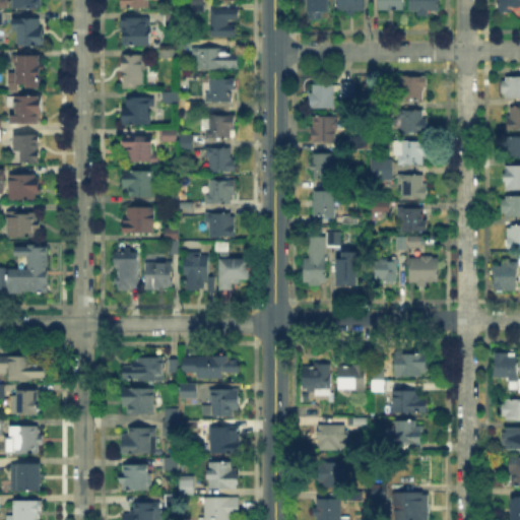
[(45,0),(45,2),(40,2),(40,8),(16,8),(16,0),(45,0)]
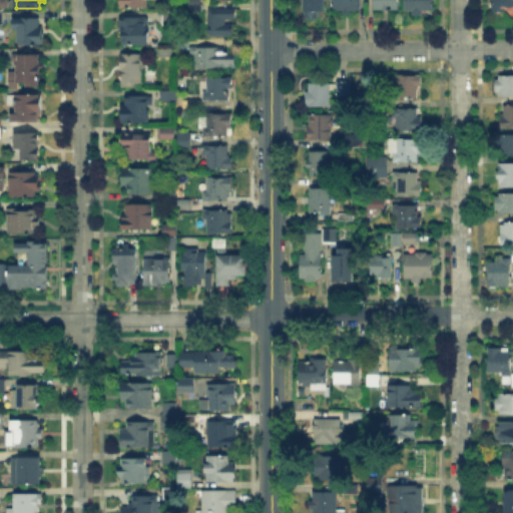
[(148,0),(148,8),(121,8),(121,0),(148,0)]
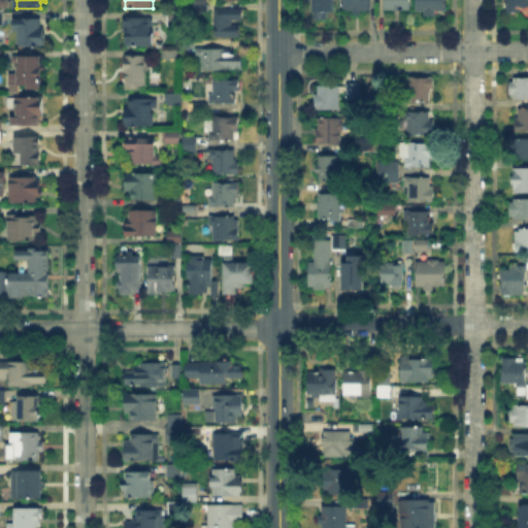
[(194,13),(194,0),(207,0),(207,13),(194,13)]
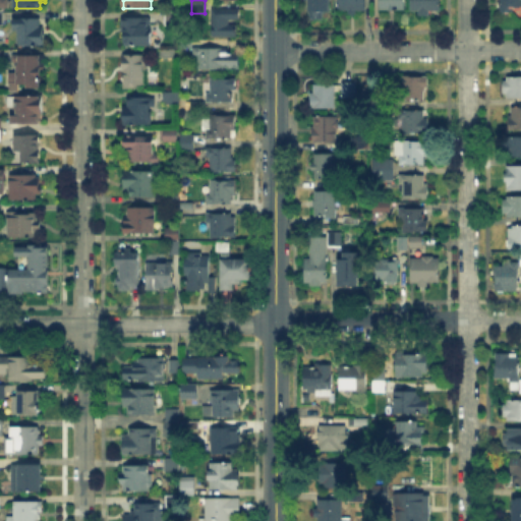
[(323,19),(309,19),(309,0),(331,0),(331,12),(323,12),(323,19)]
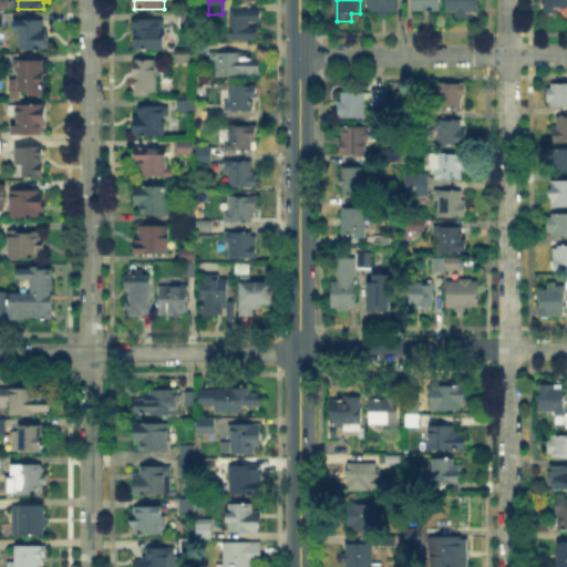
[(391,12),(391,16),(379,16),(379,12),(370,12),(370,0),(399,0),(399,12),(391,12)]
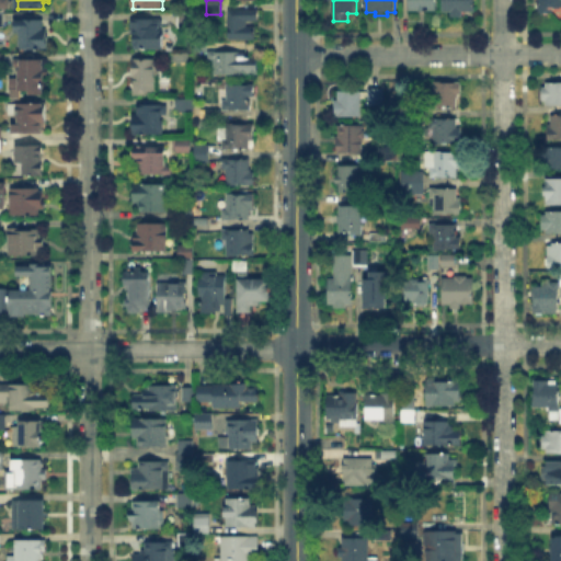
[(436,0),(436,11),(432,11),(432,13),(420,13),(420,11),(409,11),(409,0),(436,0)]
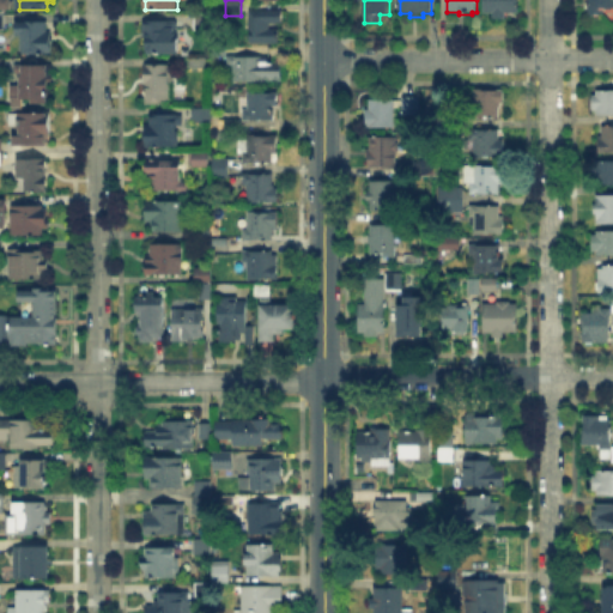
[(520,0),(520,13),(505,12),(505,18),(493,18),(493,12),(485,12),(485,0),(520,0)]
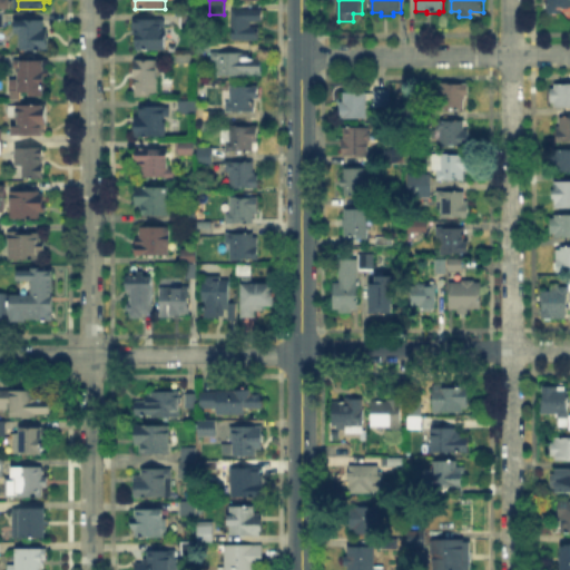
[(569,0),(569,10),(562,10),(562,15),(547,15),(547,0),(569,0)]
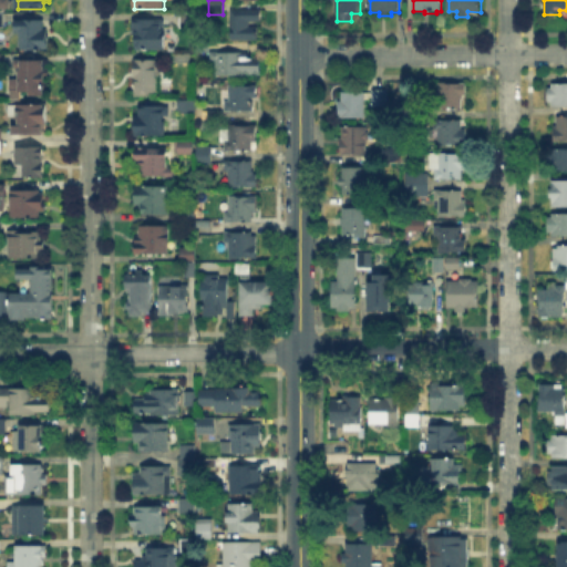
[(258,41),(233,41),(233,10),(261,10),(261,22),(247,23),(247,28),(258,28),(258,41)]
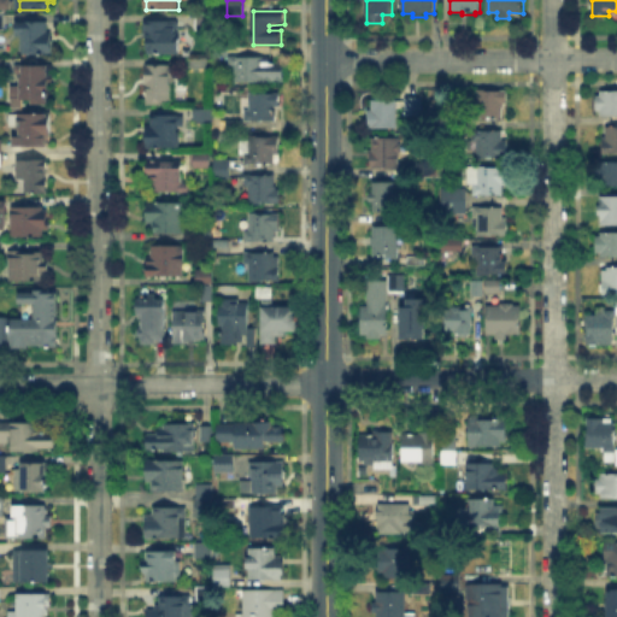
[(17,35),(17,25),(52,25),(52,54),(24,54),(24,35),(17,35)]
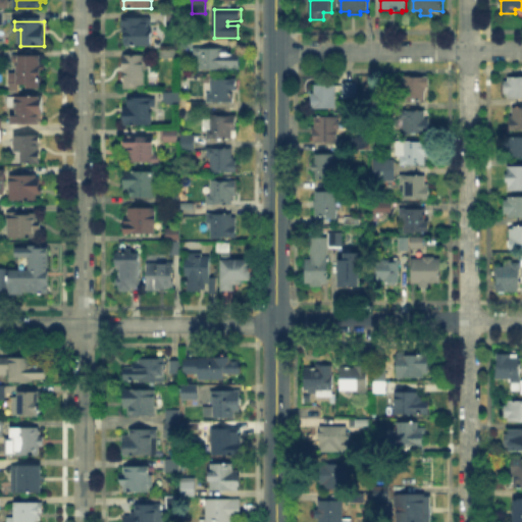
[(125,21),(151,21),(151,48),(125,48),(125,21)]
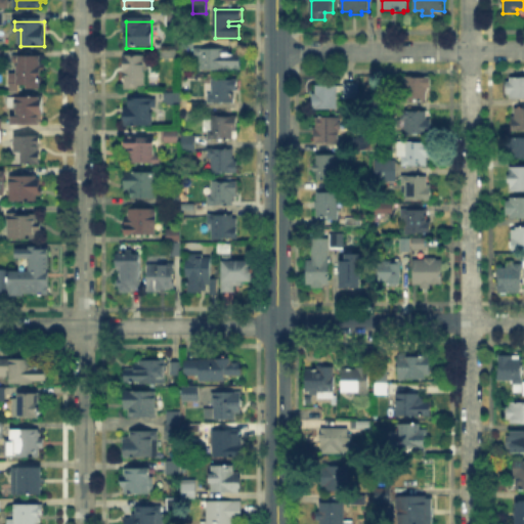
[(190,48),(190,54),(198,54),(198,71),(224,70),(224,69),(239,68),(239,52),(230,52),(230,47),(190,48)]
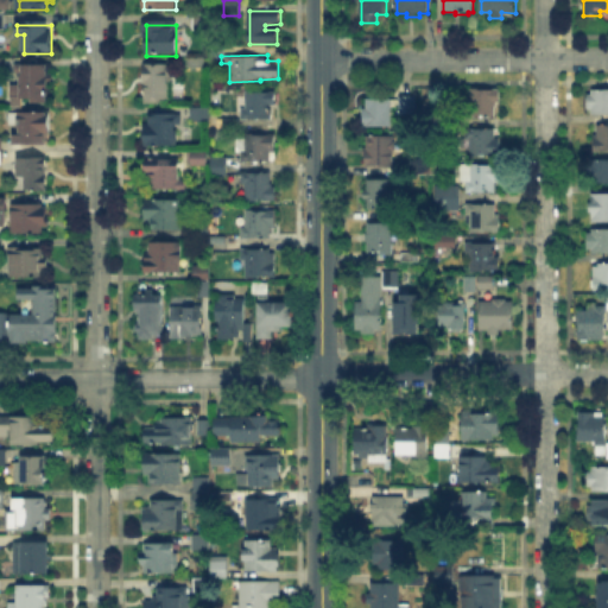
[(169,64),(169,84),(171,84),(171,107),(145,107),(145,64),(169,64)]
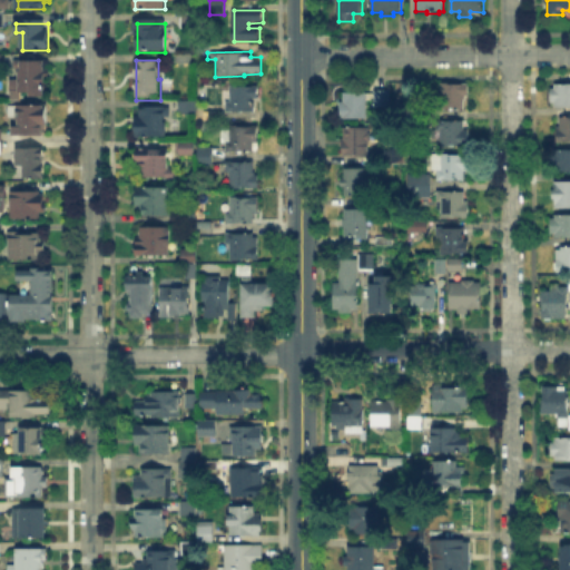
[(19,64),(46,64),(46,94),(19,94),(19,64)]
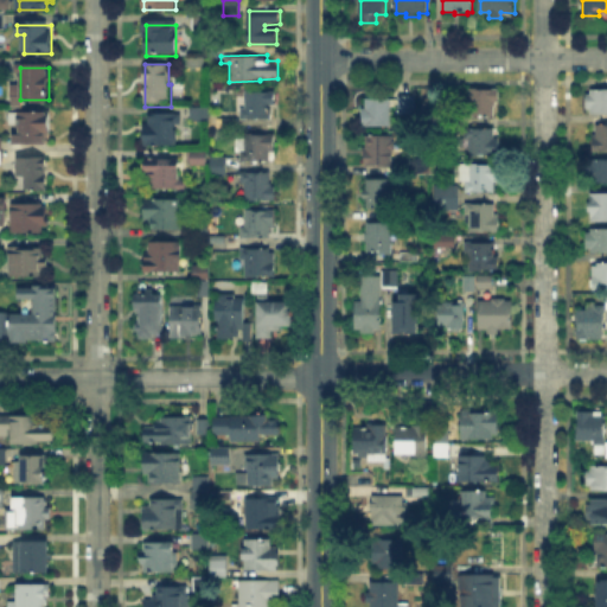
[(502,88),(502,117),(465,116),(465,88),(502,88)]
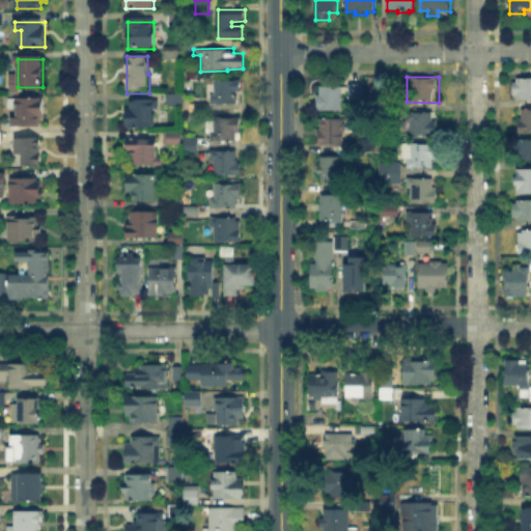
[(530,79),(530,100),(515,100),(515,79),(530,79)]
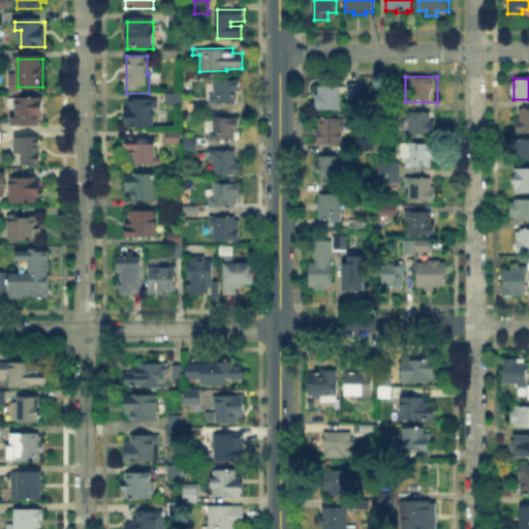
[(238,104),(215,104),(215,81),(241,81),(241,92),(238,92),(238,104)]
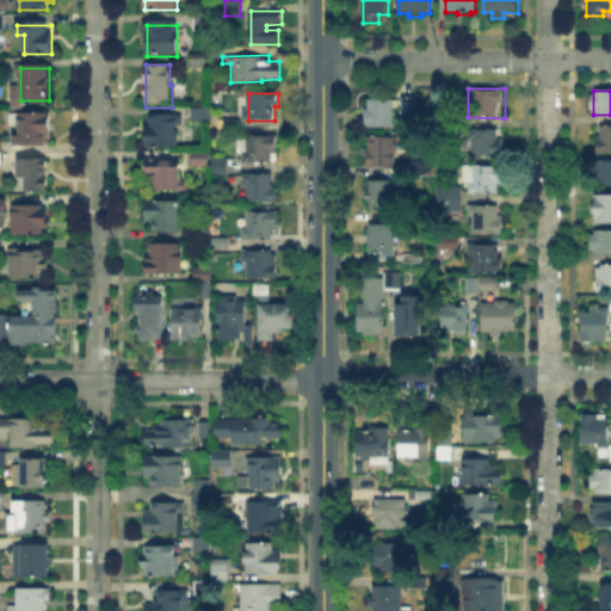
[(401,116),(401,97),(417,97),(417,116),(401,116)]
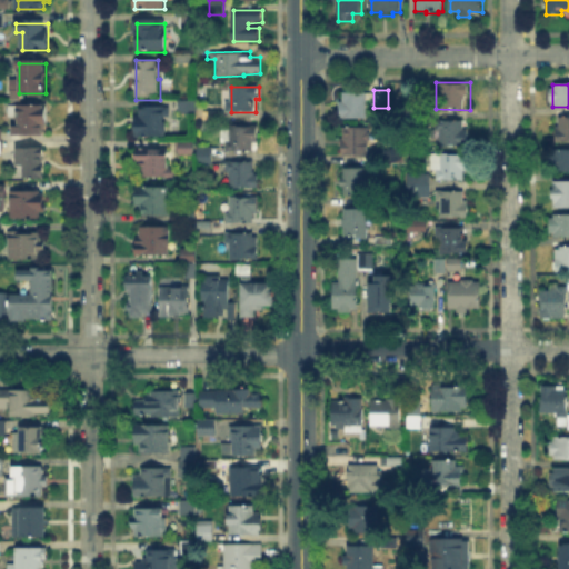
[(342,93),(367,95),(367,119),(342,119),(342,93)]
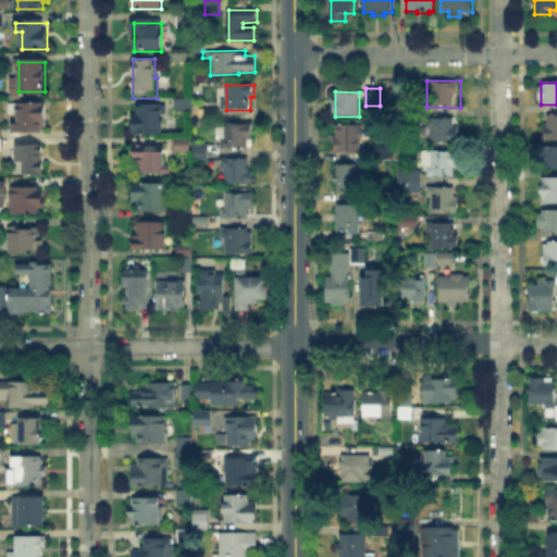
[(175,110),(175,99),(187,99),(187,110),(175,110)]
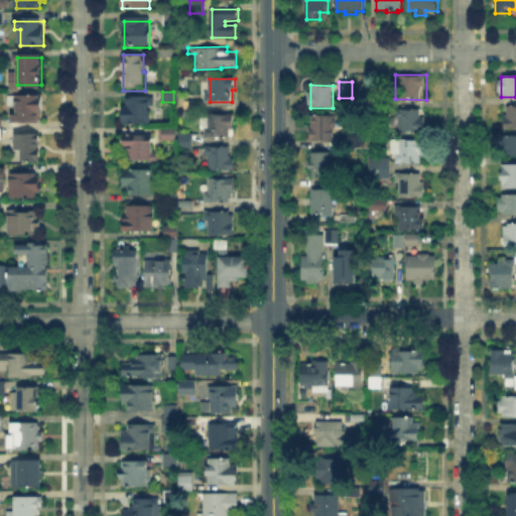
[(39,124),(12,124),(12,114),(15,115),(15,96),(43,96),(43,116),(39,116),(39,124)]
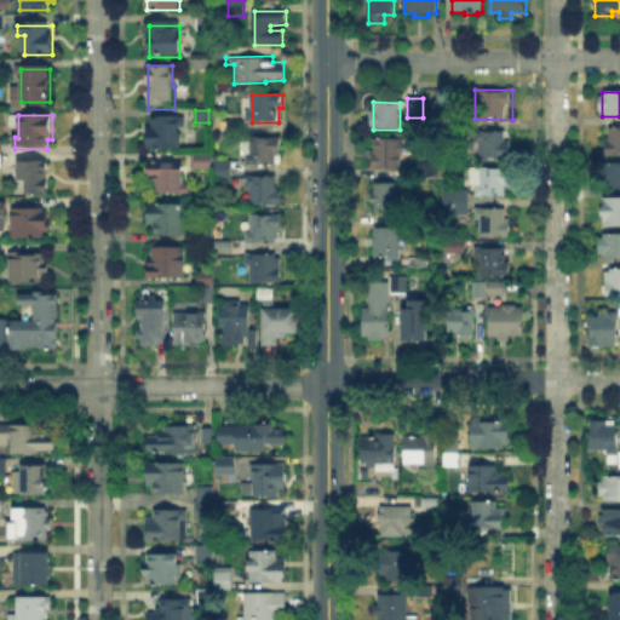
[(150,150),(151,118),(179,118),(179,150),(150,150)]
